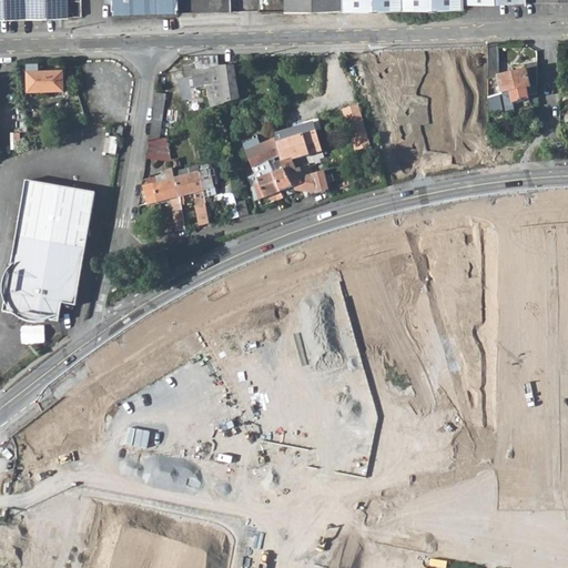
[(0,0),(0,17),(26,17),(68,14),(67,0),(0,0)]
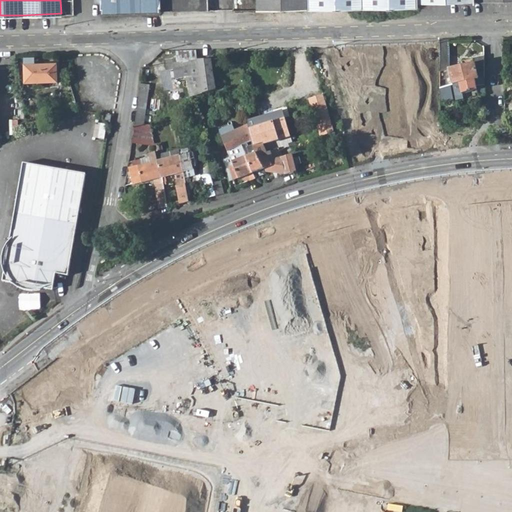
[(60,0),(61,13),(73,13),(74,13),(73,0),(102,0),(103,12),(173,10),(172,0),(60,0)]
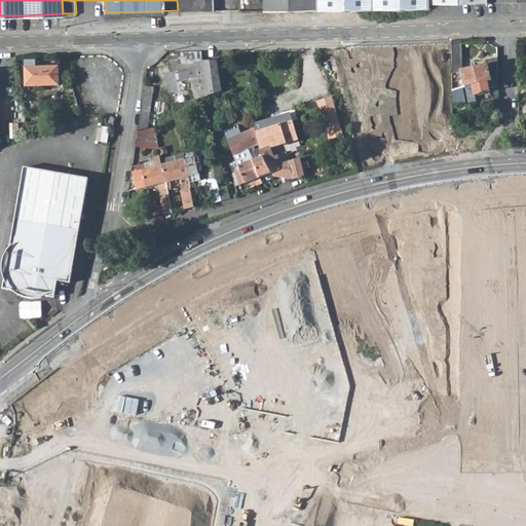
[(213,9),(212,0),(177,0),(178,10),(213,9)]
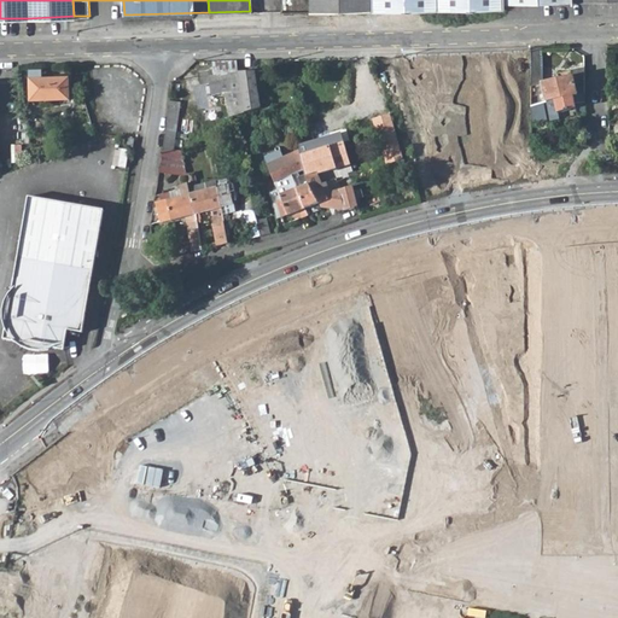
[(310,0),(312,11),(371,10),(371,0),(310,0)]
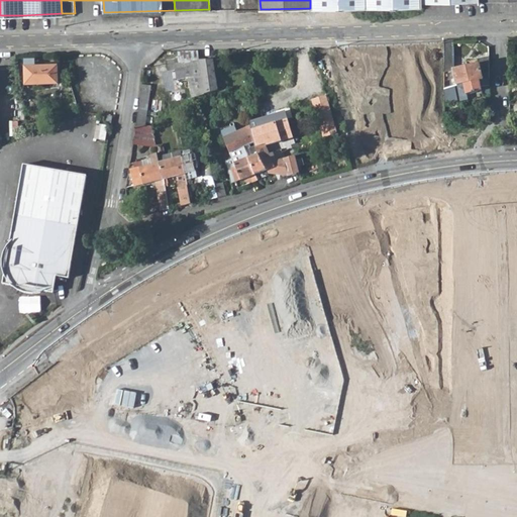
[(490,57),(478,58),(478,63),(453,70),(452,39),(447,39),(444,39),(444,43),(444,44),(445,89),(457,86),(458,85),(463,84),(483,81),(484,78),(489,78),(490,77),(490,57)]
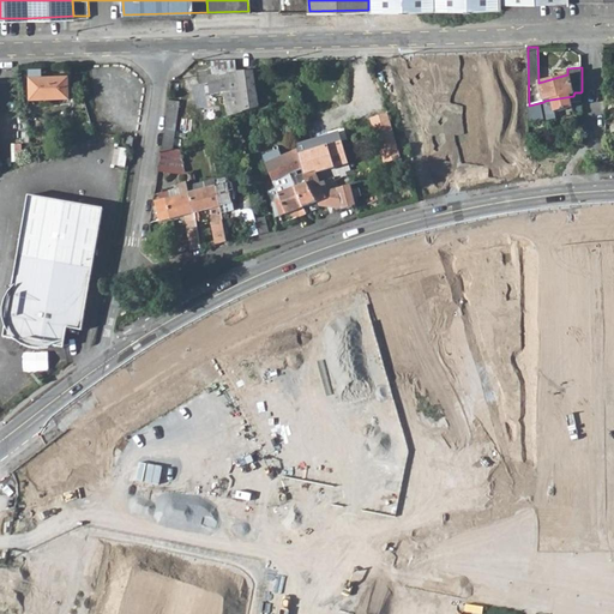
[(254,71),(239,72),(209,74),(211,94),(227,91),(229,115),(259,106),(254,71)]
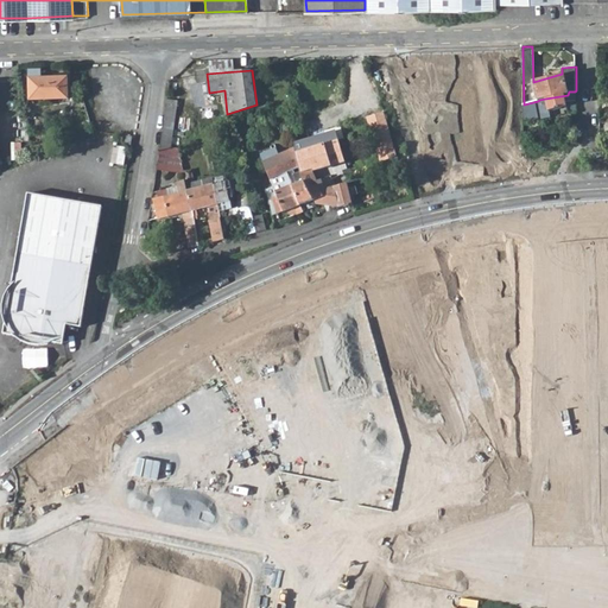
[(30,99),(67,97),(67,77),(29,77),(30,99)]
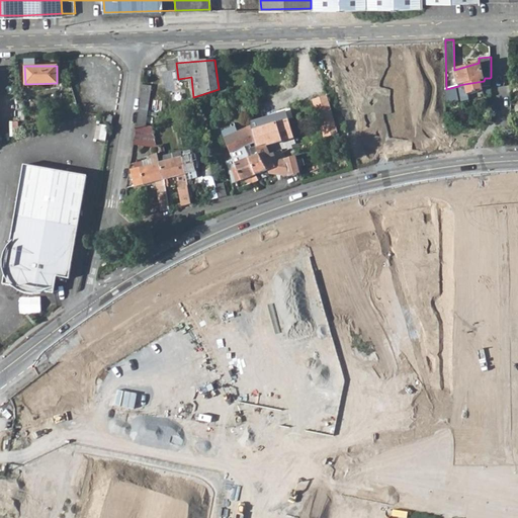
[(459,85),(462,101),(468,100),(473,98),(479,97),(483,96),(486,96),(489,95),(492,95),(491,84),(490,78),(485,78),(484,81),(464,84),(459,85)]
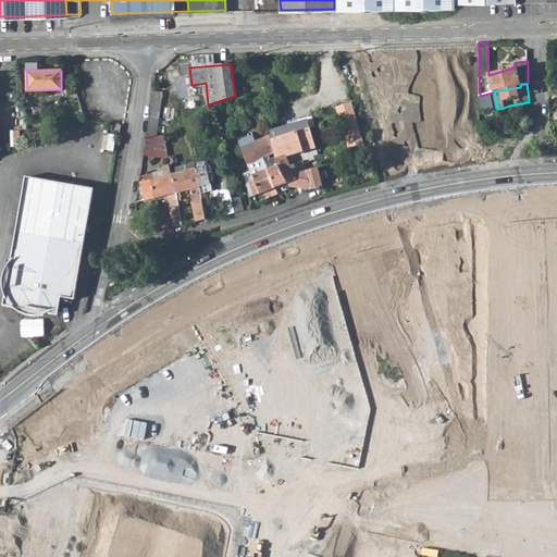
[(480,107),(494,107),(493,93),(480,96),(480,107)]
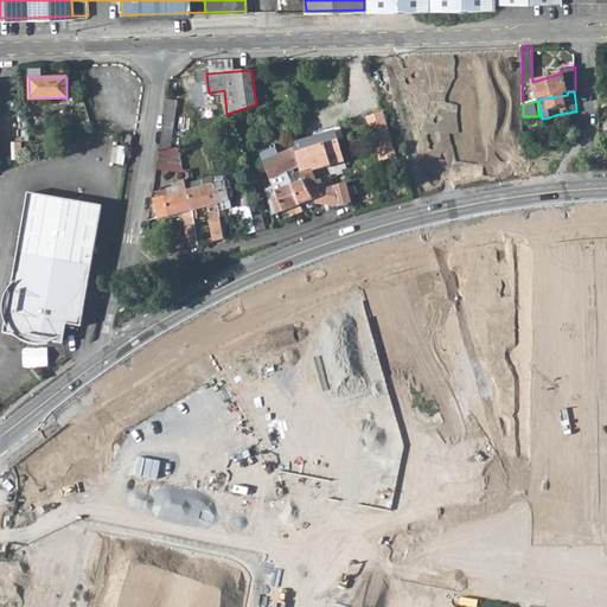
[(177,106),(166,104),(160,151),(171,147),(177,106)]
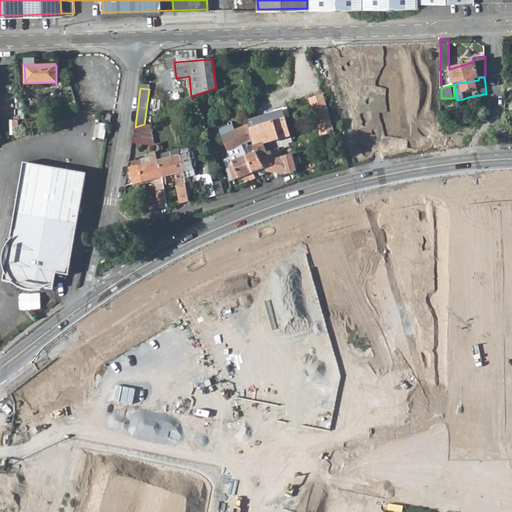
[(324,96),(315,99),(318,113),(323,128),(332,125),(327,113),(329,113),(324,96)]
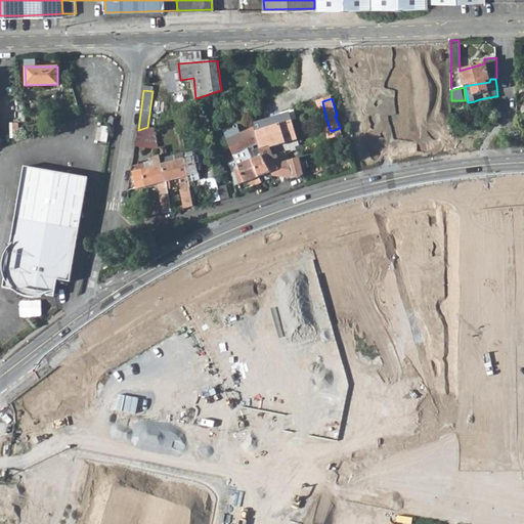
[(287,121),(285,114),(269,118),(271,126),(287,121)]
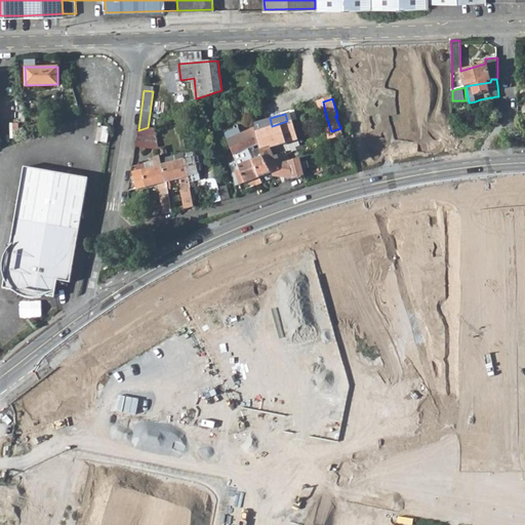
[(271,148),(297,137),(295,131),(290,133),(287,121),(272,126),(270,118),(254,123),(254,127),(256,130),(260,144),(263,148),(264,151),(271,148)]
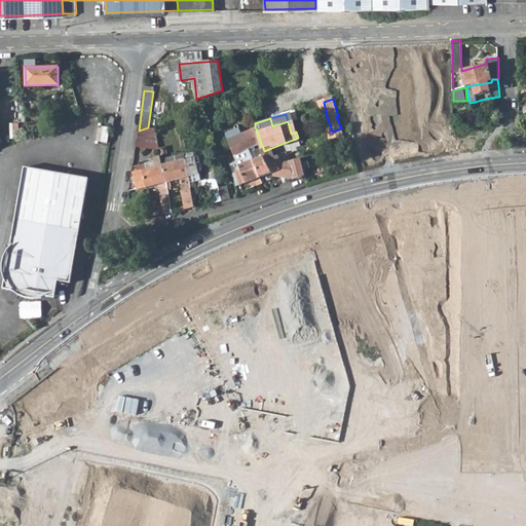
[(139,130),(136,148),(159,151),(153,126),(148,127),(139,130)]
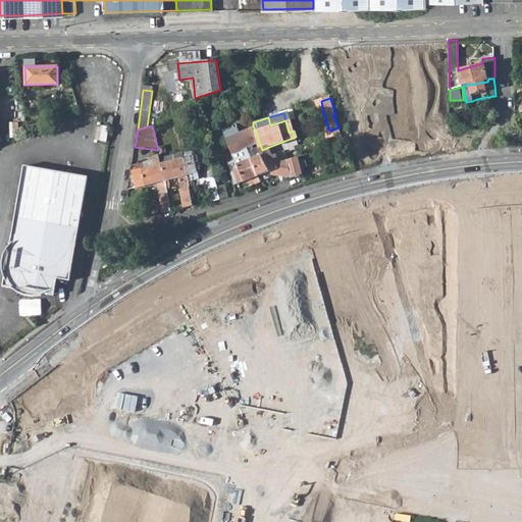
[(231,153),(238,151),(248,147),(252,146),(259,143),(255,129),(253,126),(250,127),(236,133),(233,127),(223,131),(231,153)]
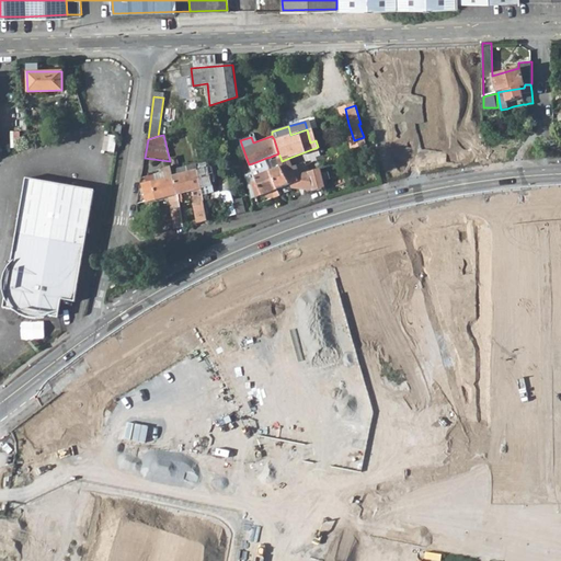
[(354,140),(357,150),(367,147),(364,137),(354,140)]
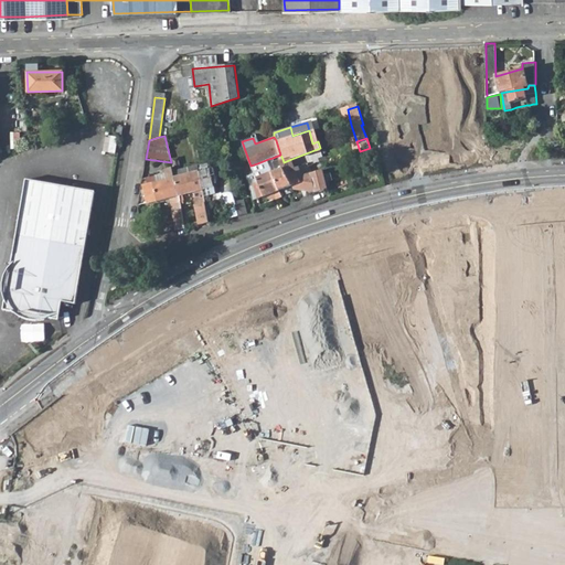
[(268,159),(279,190),(292,184),(284,162),(283,159),(275,162),(273,158),(268,159)]
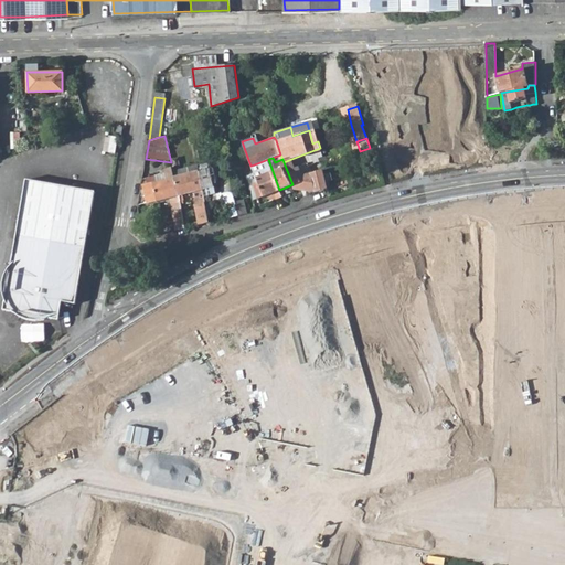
[(257,198),(279,190),(268,159),(257,163),(251,166),(253,172),(247,174),(249,184),(252,183),(257,198)]
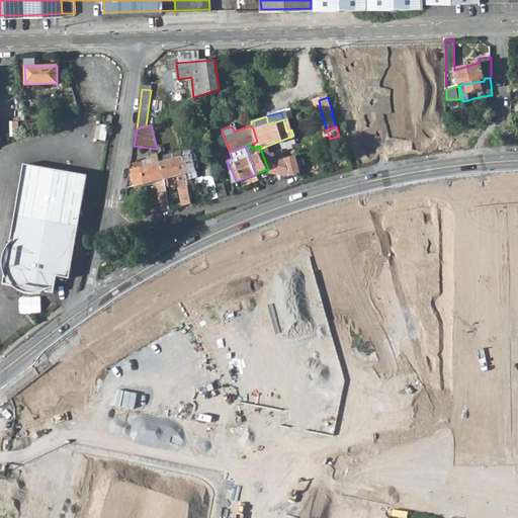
[(276,169),(275,168),(270,154),(267,146),(260,149),(268,169),(269,173),(276,174),(276,169)]
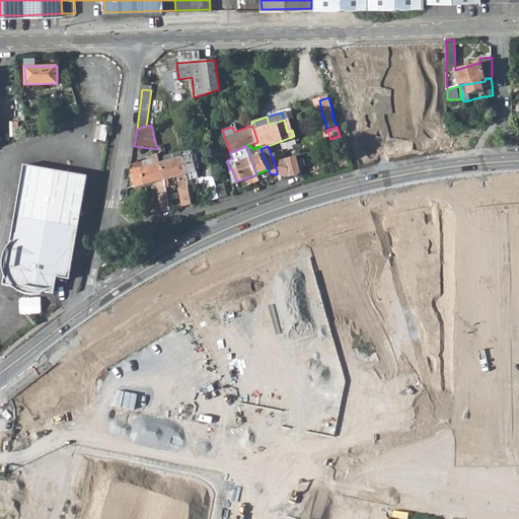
[(182,151),(165,155),(167,160),(183,156),(182,151)]
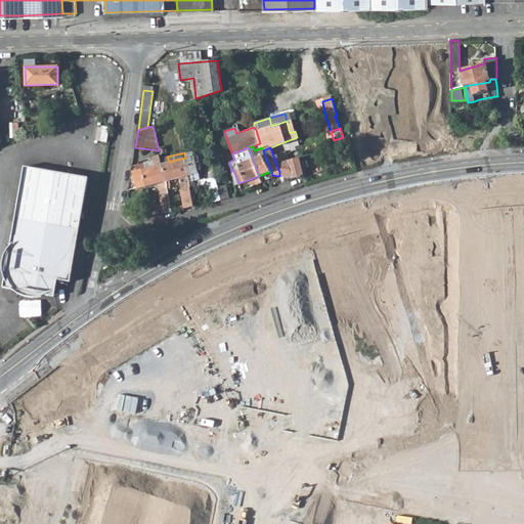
[(284,153),(273,156),(278,170),(279,171),(290,168),(287,161),(284,153)]
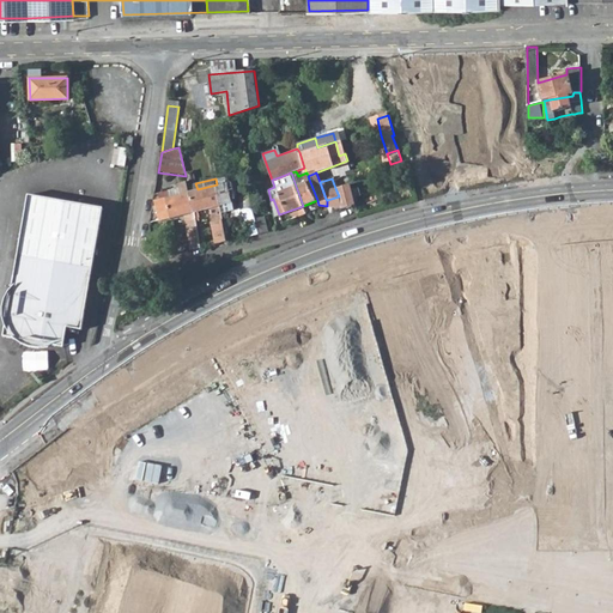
[(184,220),(195,218),(188,186),(187,181),(178,183),(180,187),(181,194),(170,196),(164,199),(169,218),(182,214),(184,220)]
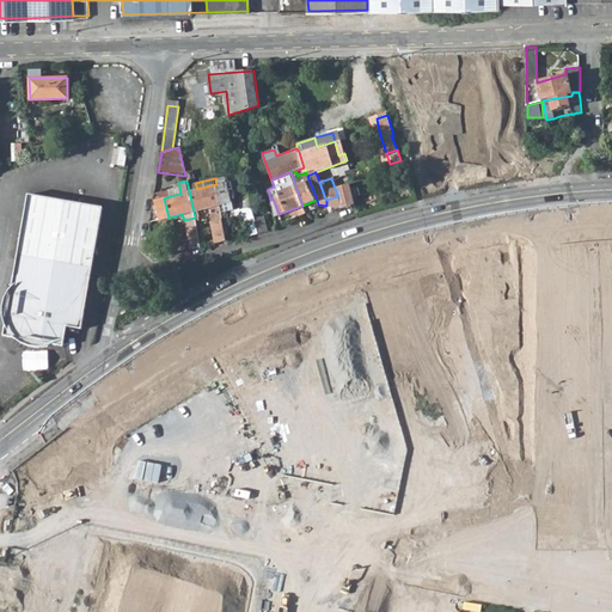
[(228,181),(216,184),(218,184),(220,199),(222,212),(224,221),(238,216),(228,181)]
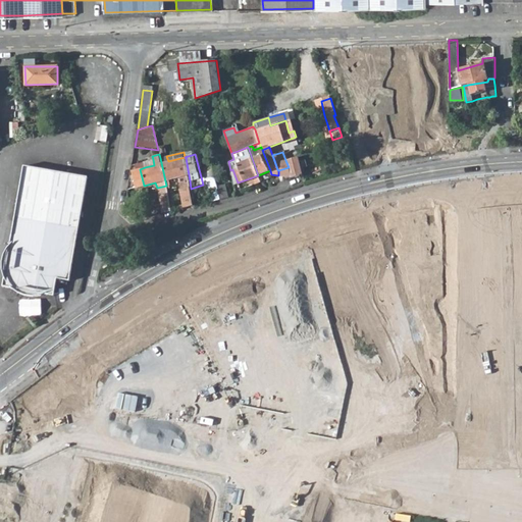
[(166,186),(170,184),(169,178),(180,175),(186,207),(193,205),(192,193),(191,189),(190,180),(188,169),(186,157),(185,157),(168,161),(166,156),(160,158),(166,186)]
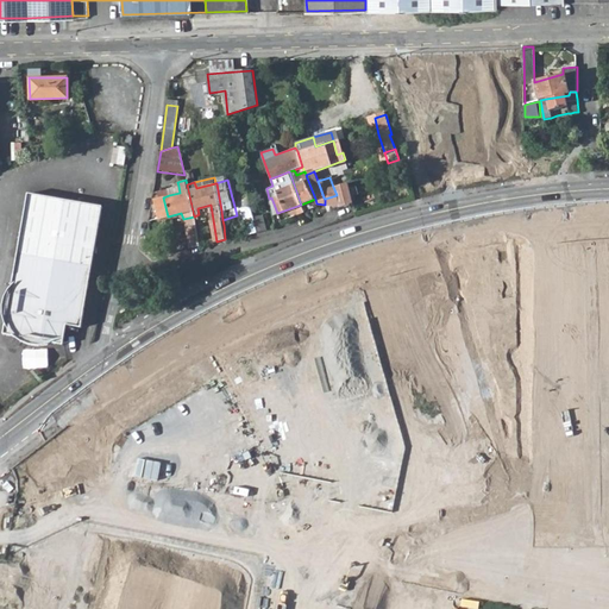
[(350,203),(351,207),(353,206),(346,182),(333,187),(337,195),(339,206),(350,203)]
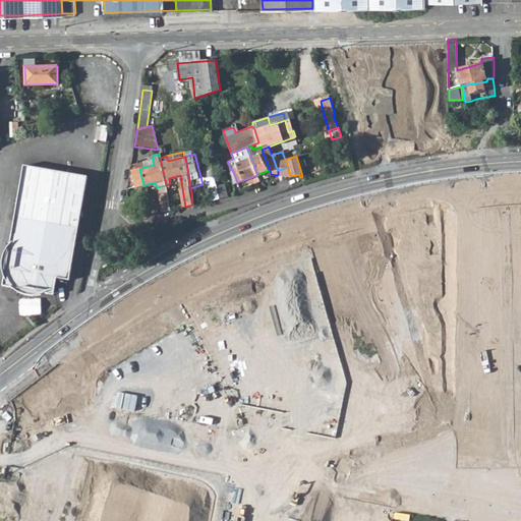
[(145,167),(154,165),(153,159),(142,161),(145,167)]
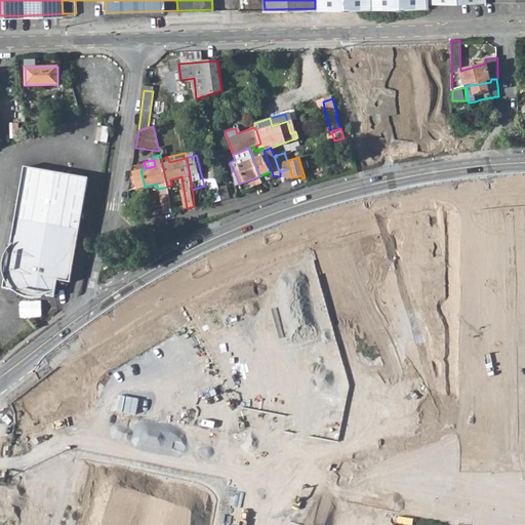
[(145,187),(140,170),(146,168),(144,162),(135,165),(136,170),(131,172),(135,188),(136,189),(145,187)]
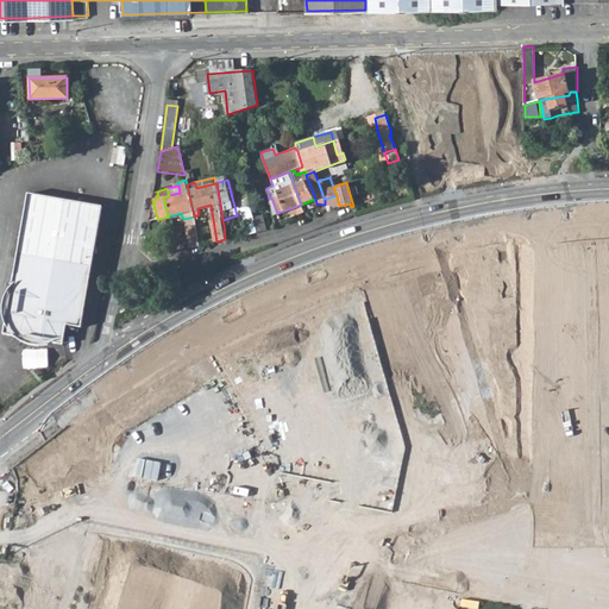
[(7,295),(6,299),(5,302),(4,312),(4,315),(5,320),(6,326),(4,336),(16,337),(18,339),(22,341),(29,344),(32,345),(38,345),(42,345),(45,344),(50,343),(54,341),(56,340),(64,341),(68,325),(82,327),(104,207),(29,194),(11,290),(7,295)]
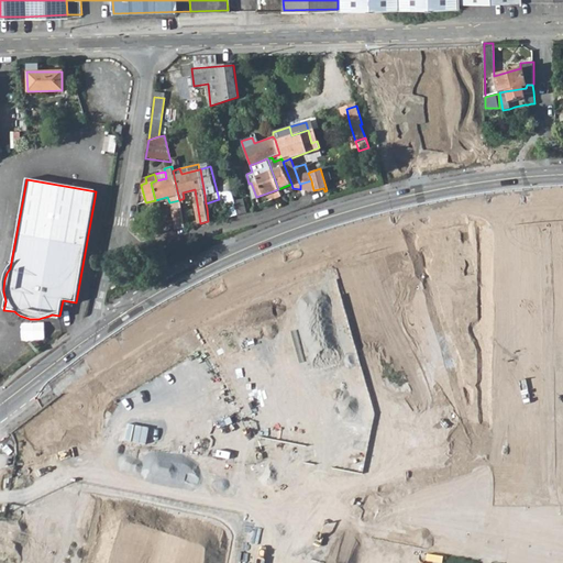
[(228,217),(236,214),(233,200),(232,194),(223,196),(228,217)]
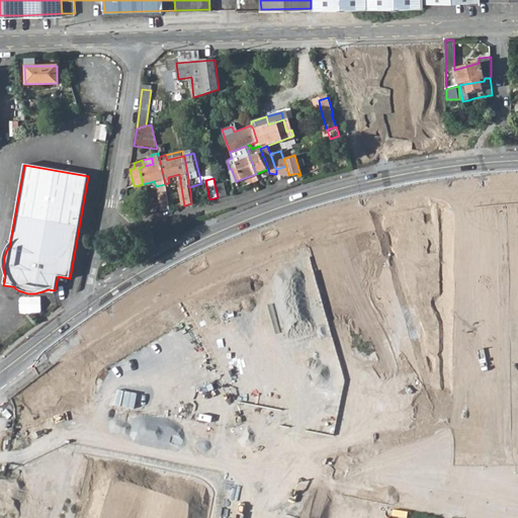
[(226,195),(223,182),(214,184),(218,197),(226,195)]
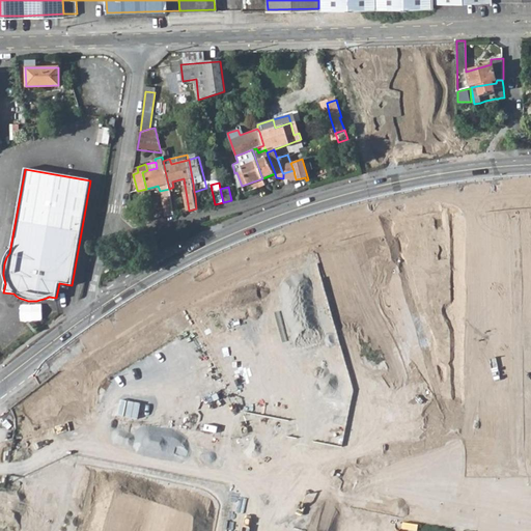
[(169,189),(160,191),(166,216),(173,214),(169,189)]
